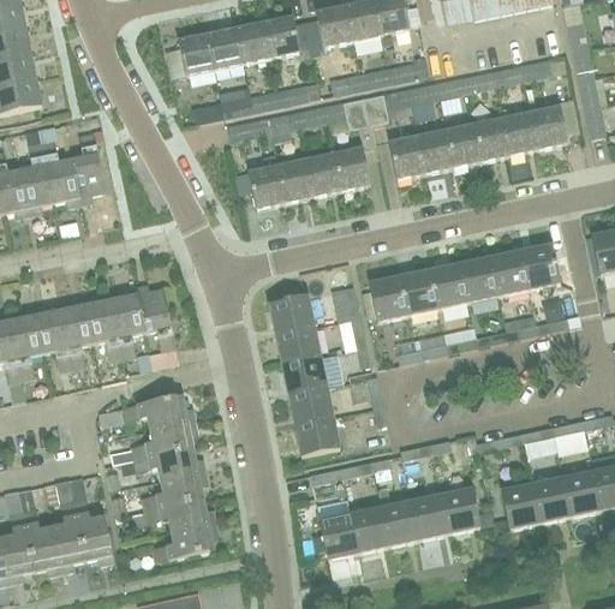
[(366,0),(345,5),(352,40),(378,35),(381,45),(382,43),(372,0),(366,0)]
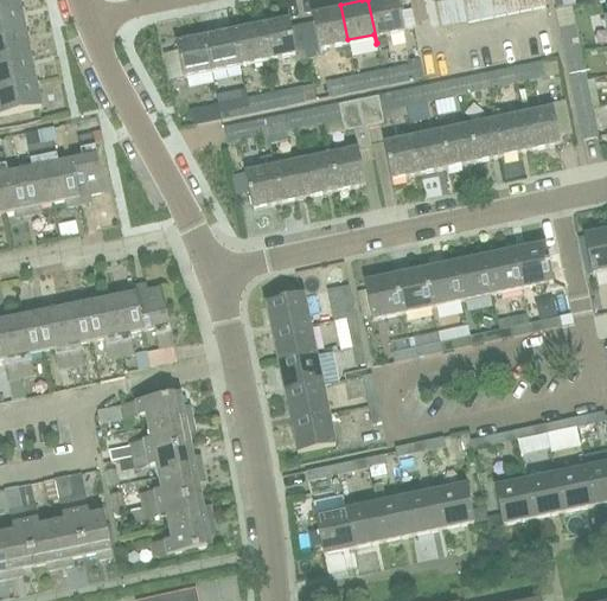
[(368,0),(377,43),(388,42),(385,32),(403,29),(397,0),(368,0)]
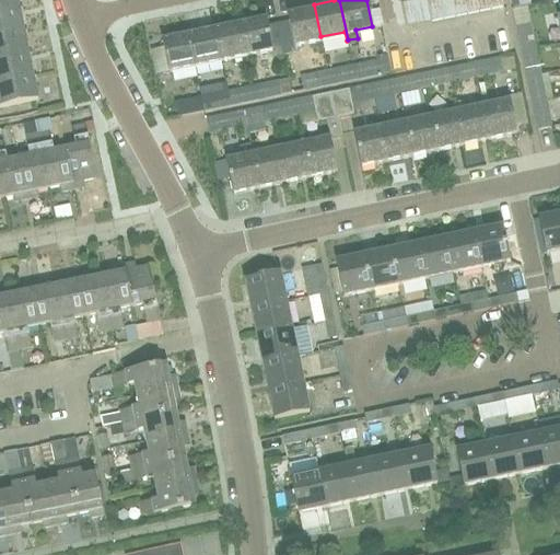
[(403,0),(407,22),(502,2),(501,0),(403,0)]
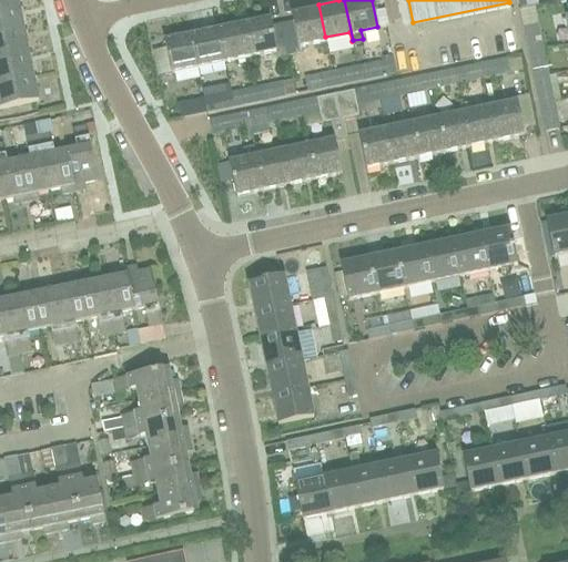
[(538,0),(539,14),(555,13),(553,0),(538,0)]
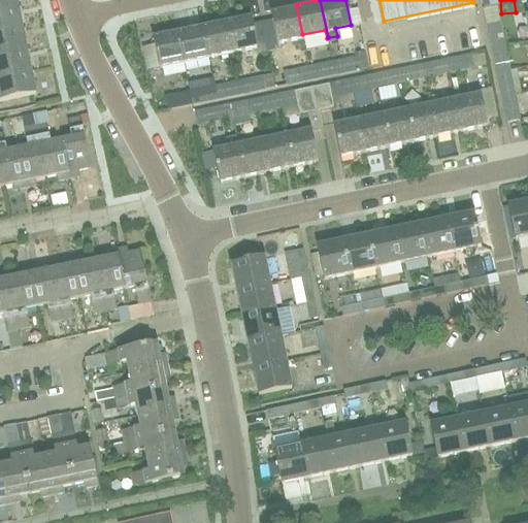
[(18,3),(0,6),(0,29),(22,25),(18,3)]
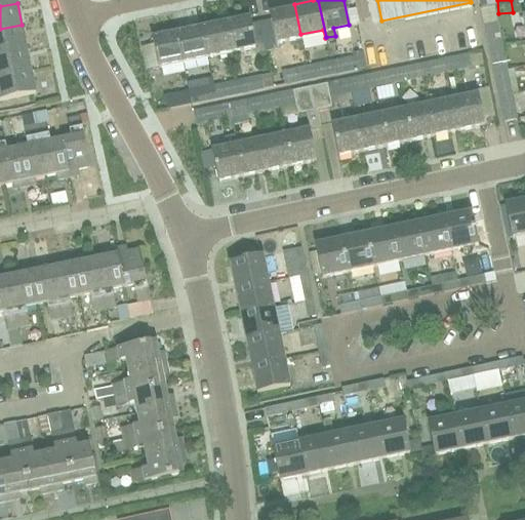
[(300,34),(294,4),(269,9),(270,15),(260,17),(266,46),(277,44),(277,39),(300,34)]
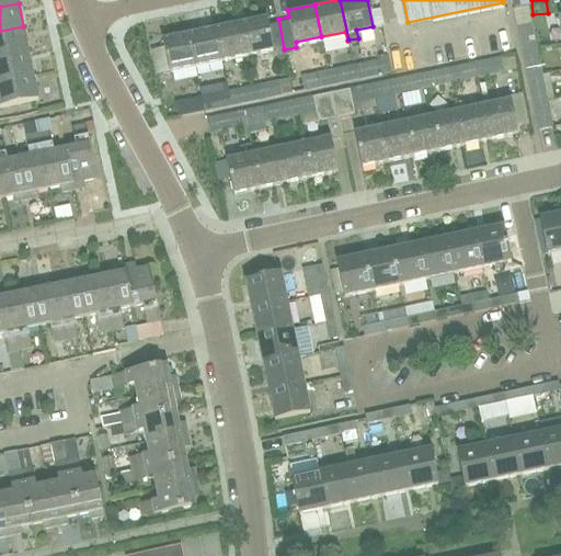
[(266,14),(240,20),(247,52),(273,47),(274,52),(284,49),(278,19),(267,21),(266,14)]
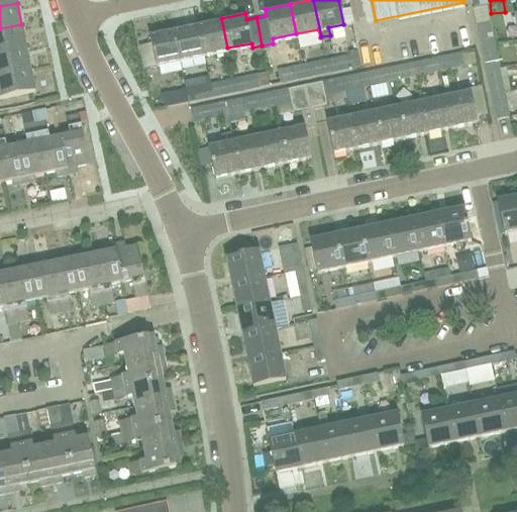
[(481,43),(493,41),(488,17),(476,20),(481,43)]
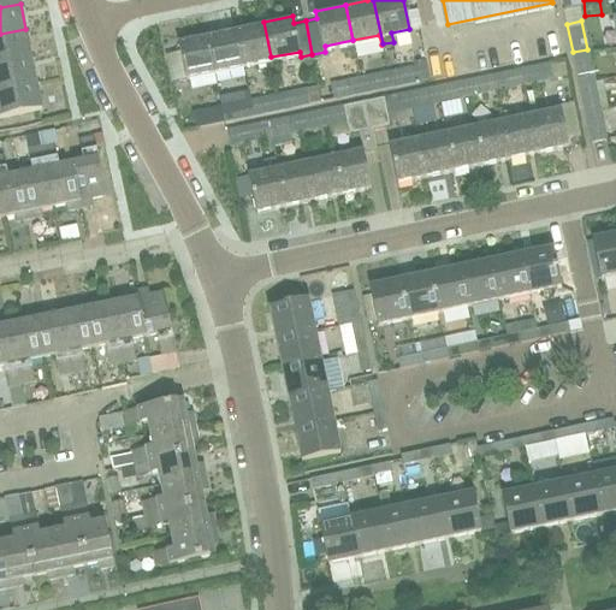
[(271,57),(264,22),(235,27),(242,63),(271,57)]
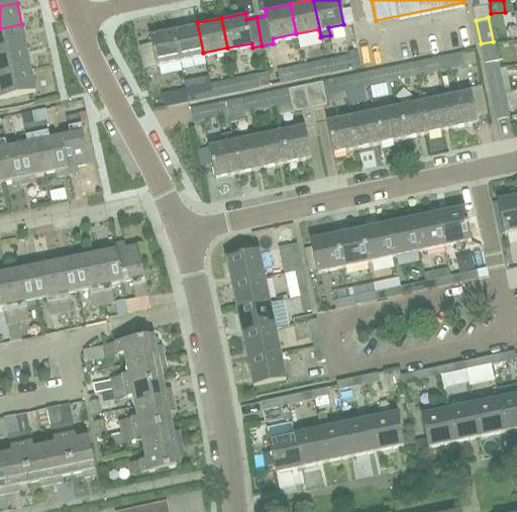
[(197,22),(174,27),(180,58),(203,53),(197,22)]
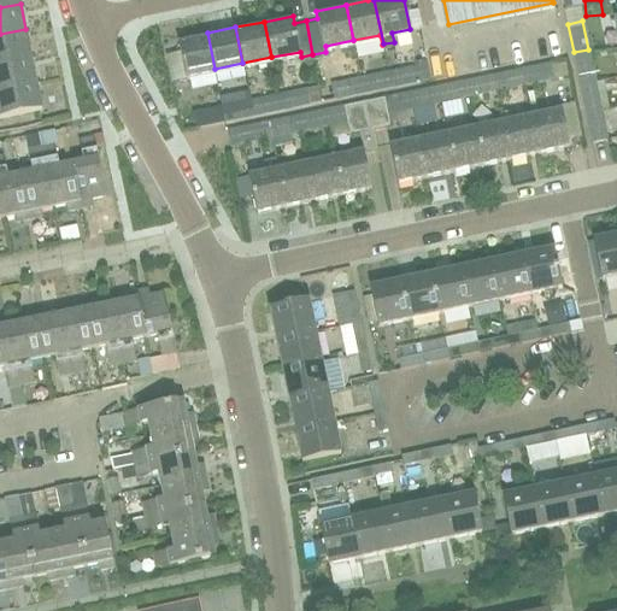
[(25,29),(0,34),(0,60),(30,54),(25,29)]
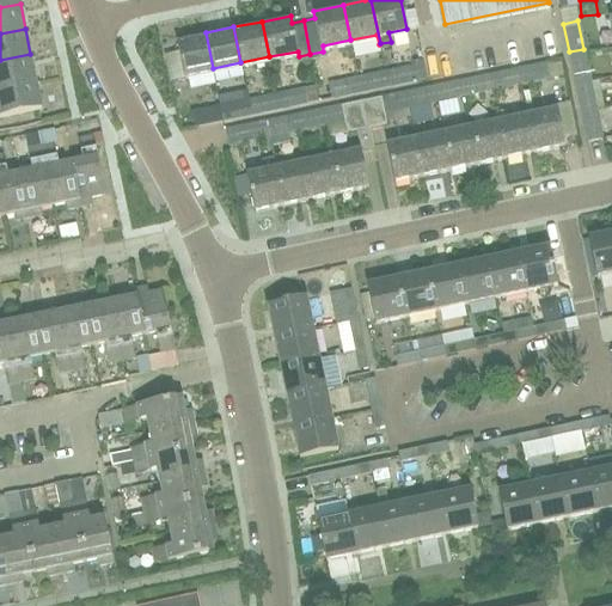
[(213,68),(206,32),(177,38),(184,74),(213,68)]
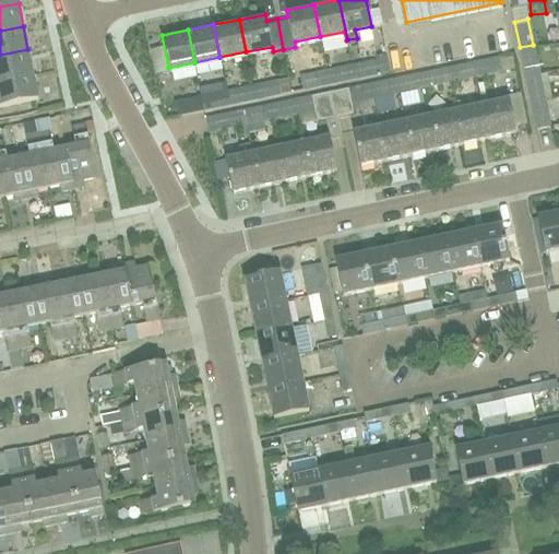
[(533,45),(520,47),(525,73),(538,70),(533,45)]
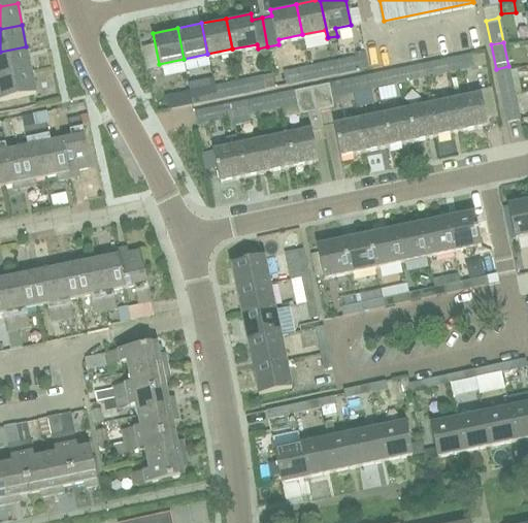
[(26,46),(0,52),(0,73),(31,68),(26,46)]
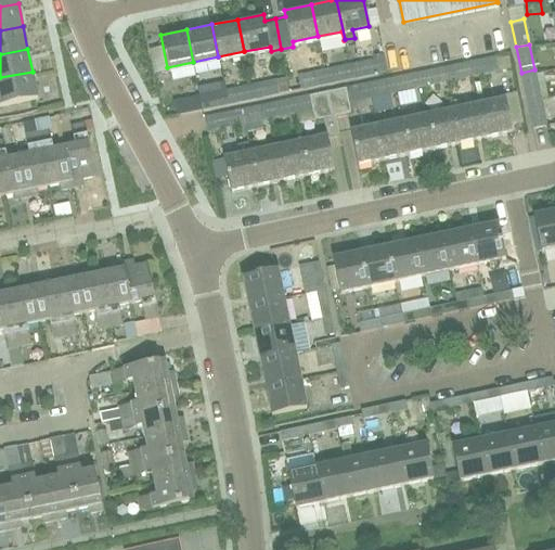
[(373,56),(349,61),(351,75),(377,69),(377,68),(386,66),(382,50),(372,52),(373,56)]
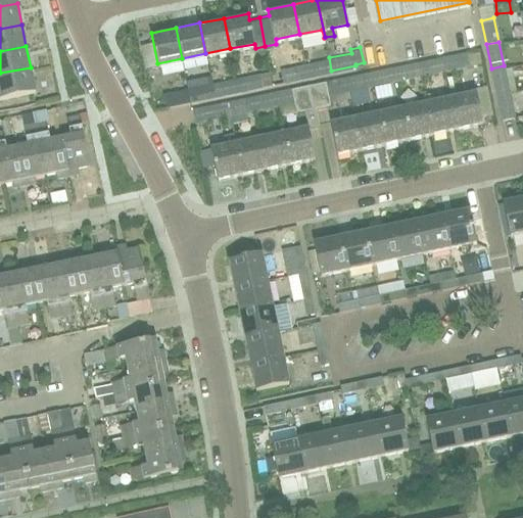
[(479,48),(453,54),(455,66),(481,60),(479,48)]
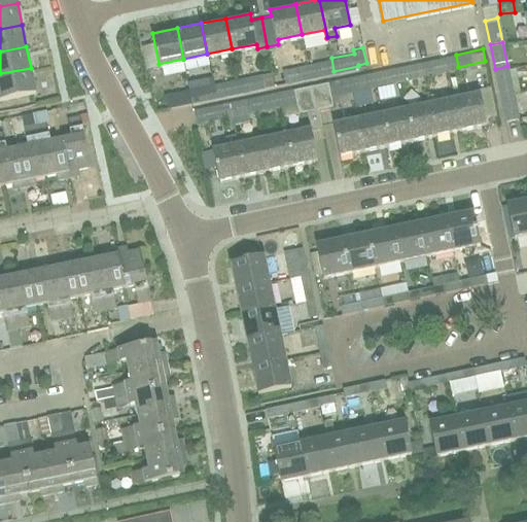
[(458,67),(456,55),(429,60),(431,72),(458,67)]
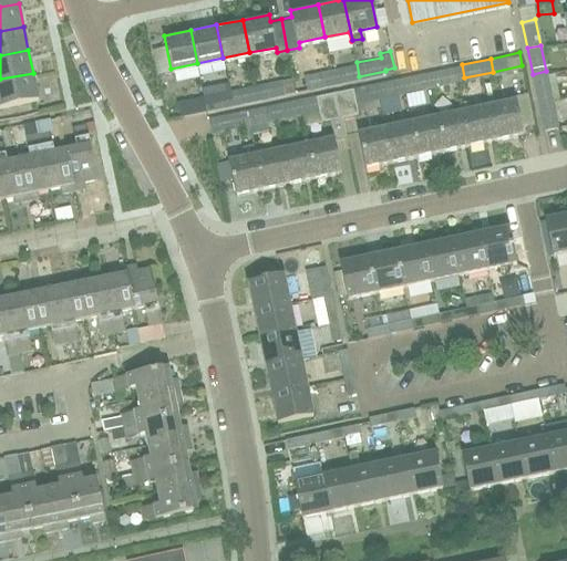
[(359,76),(357,62),(330,68),(333,81),(359,76)]
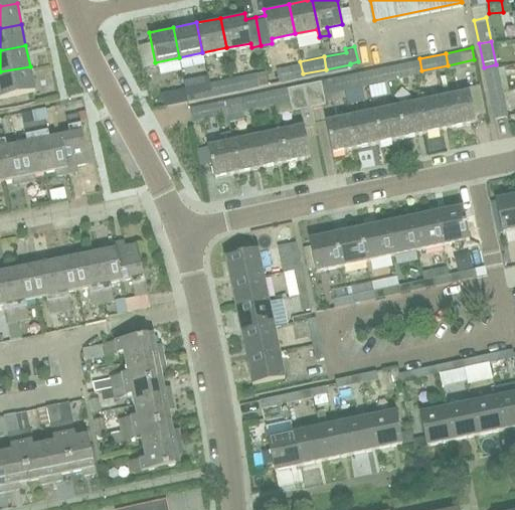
[(421,70),(419,58),(393,63),(396,75),(421,70)]
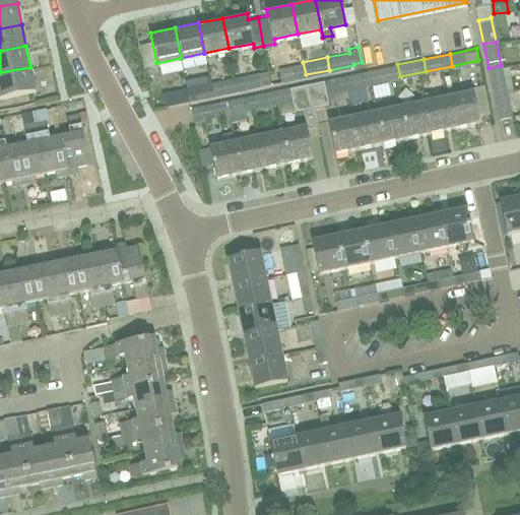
[(306,74),(303,62),(279,67),(281,79),(306,74)]
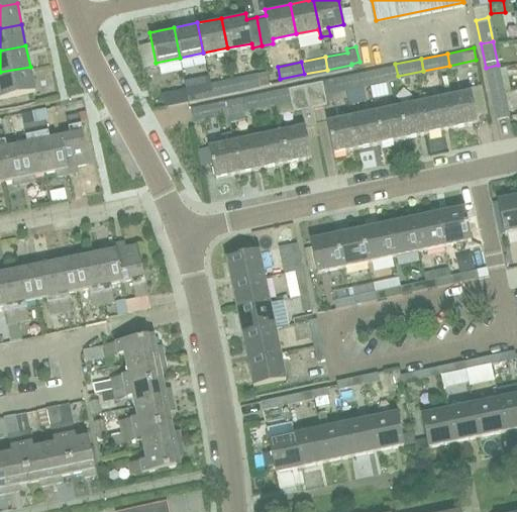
[(398,76),(395,64),(370,69),(372,81),(398,76)]
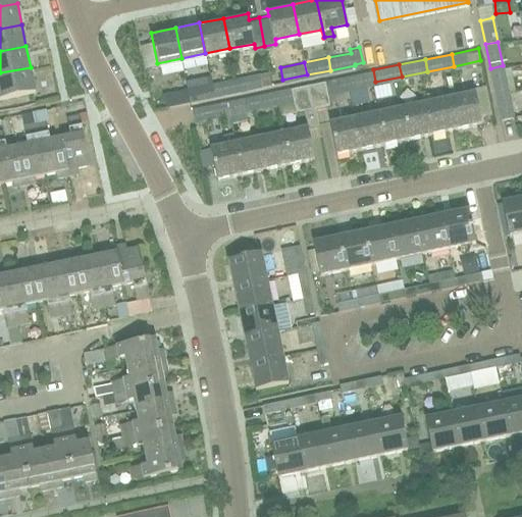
[(503,65),(490,68),(496,92),(508,90),(508,89),(520,87),(518,80),(507,82),(503,65)]
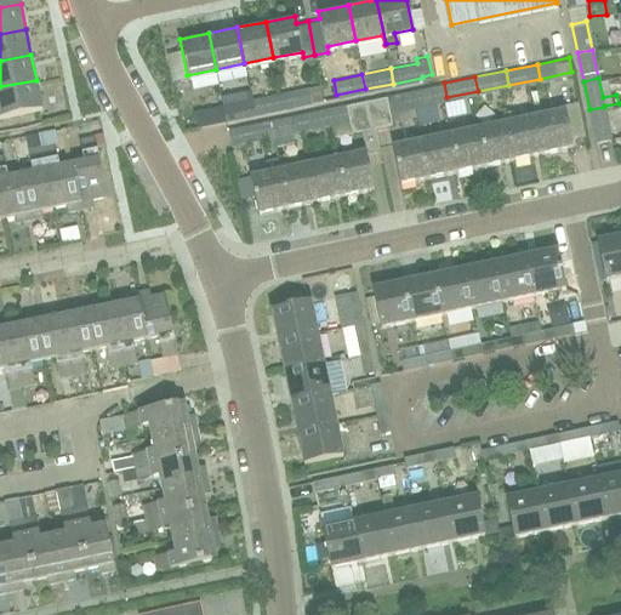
[(36,80),(0,86),(0,114),(41,106),(36,80)]
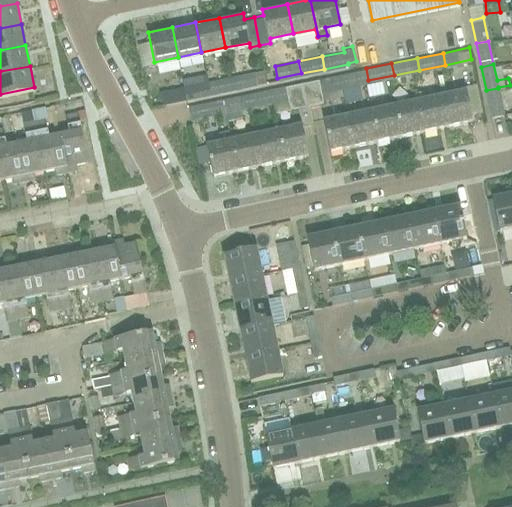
[(366,68),(341,73),(343,85),(368,80),(366,68)]
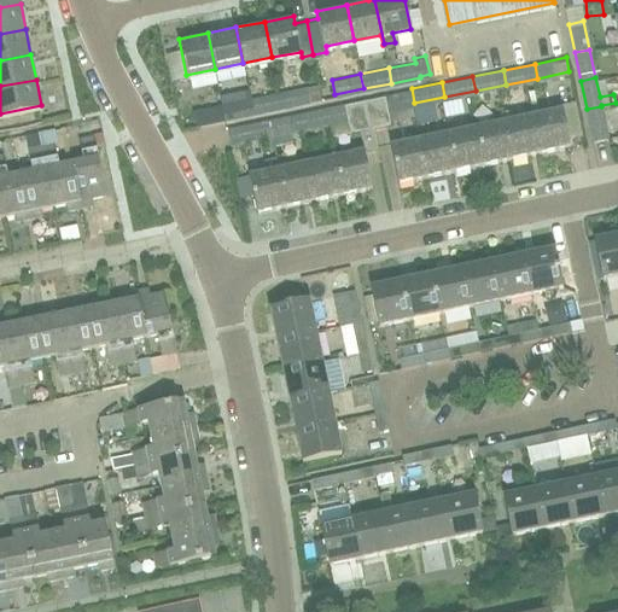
[(279,91),(281,106),(310,100),(308,85),(279,91)]
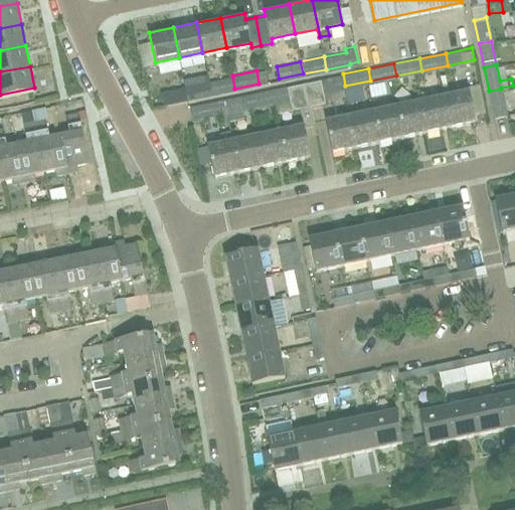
[(185,86),(186,85),(183,72),(158,77),(161,90),(164,103),(187,98),(185,86)]
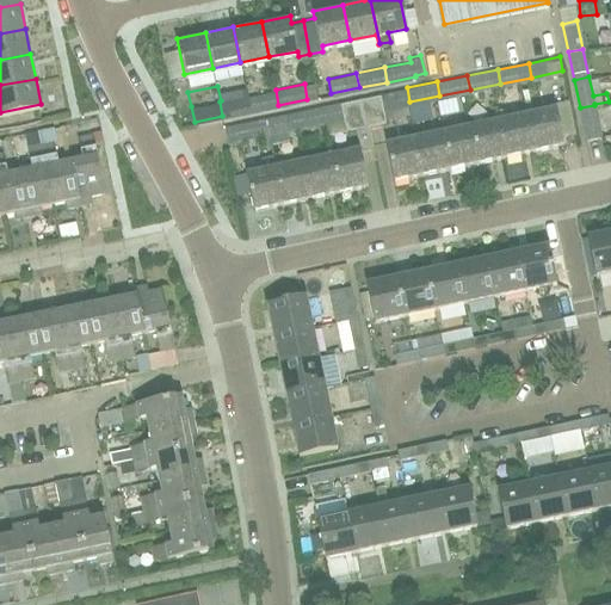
[(376,94),(363,97),(369,122),(386,118),(383,107),(409,102),(407,87),(376,94)]
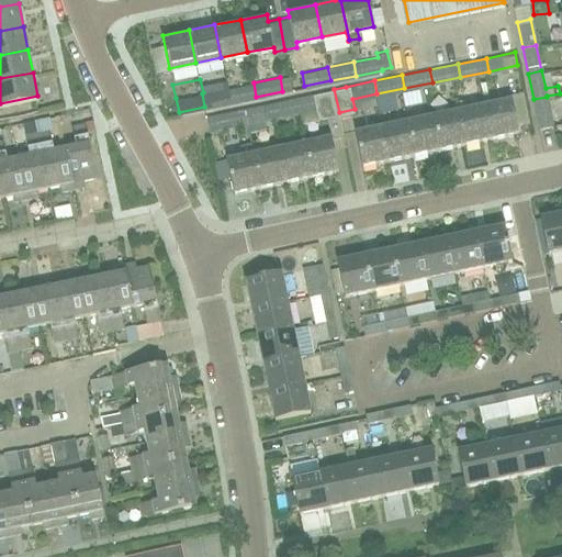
[(256,97),(254,82),(227,88),(231,101),(256,97)]
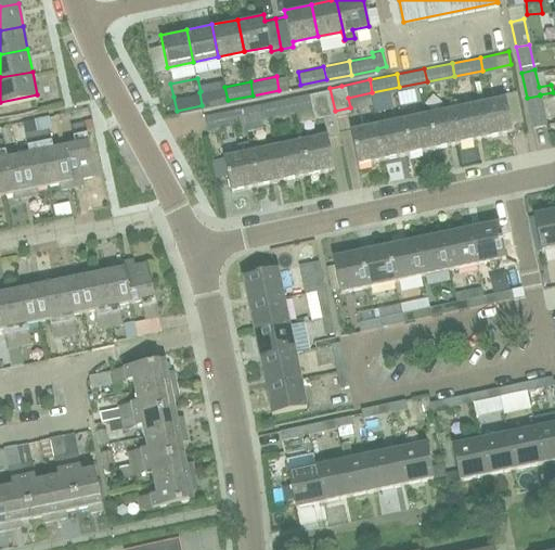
[(224,87),(201,91),(199,92),(202,105),(228,100),(224,87)]
